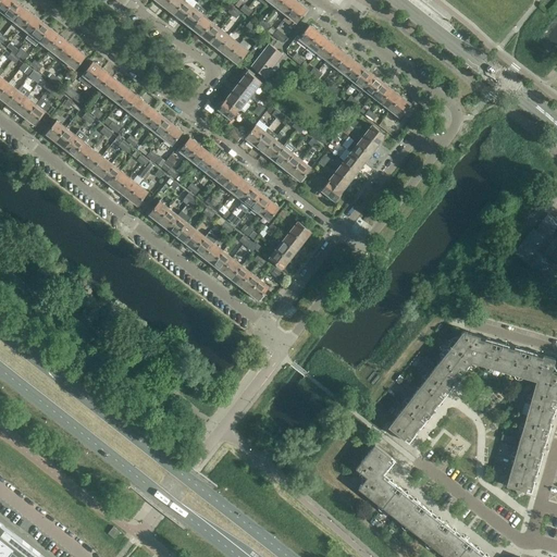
[(0,0),(0,9),(4,13),(14,0),(0,0)]
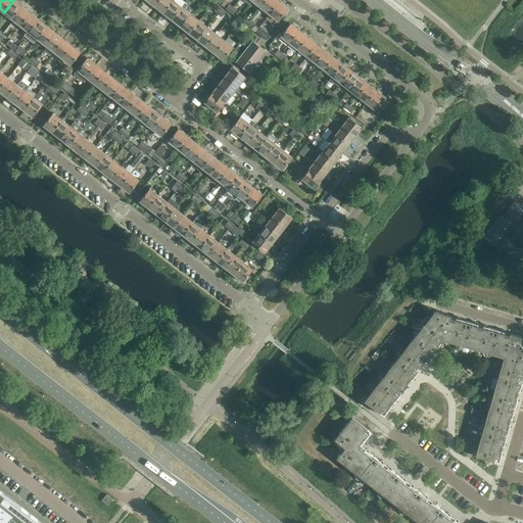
[(16,13),(21,6),(13,0),(4,12),(14,19),(18,14),(16,13)]
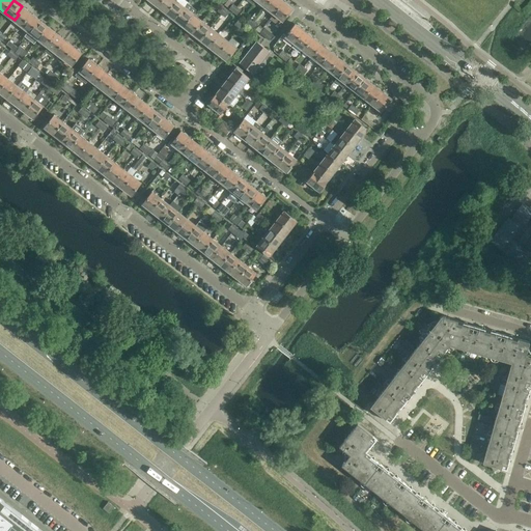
[(166,12),(176,1),(174,0),(162,0),(158,6),(161,8),(161,9),(161,10),(164,12),(165,12),(166,12)]
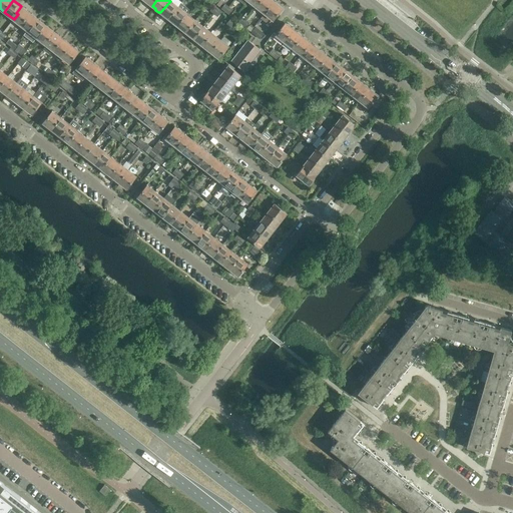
[(265,13),(274,1),(273,0),(261,0),(257,7),(265,13)]
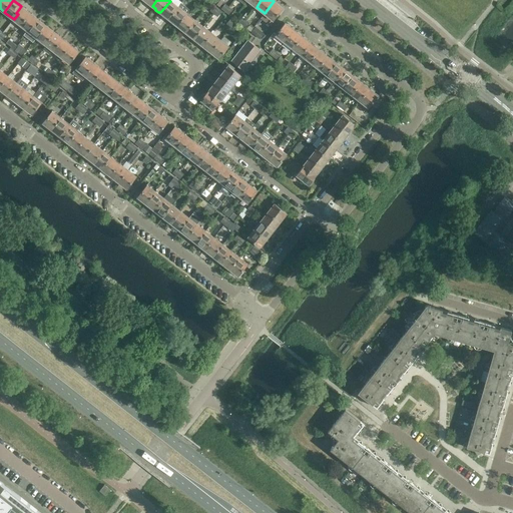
[(169,19),(178,7),(170,1),(160,12),(162,13),(161,13),(162,14),(164,17),(165,17),(166,16),(169,19)]
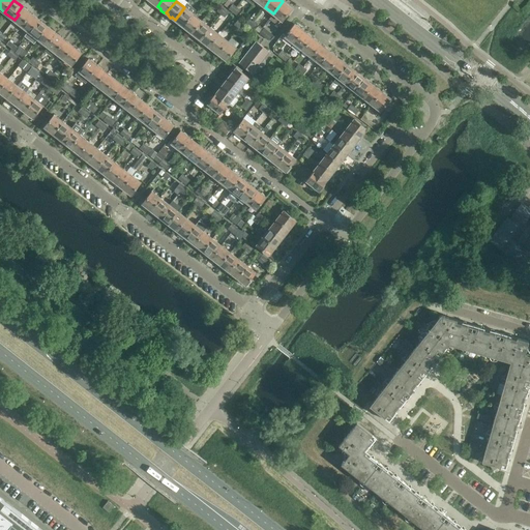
[(283,21),(290,12),(292,9),(288,5),(288,4),(285,2),(284,2),(283,1),(273,13),(280,19),(275,24),(278,26),(283,21)]
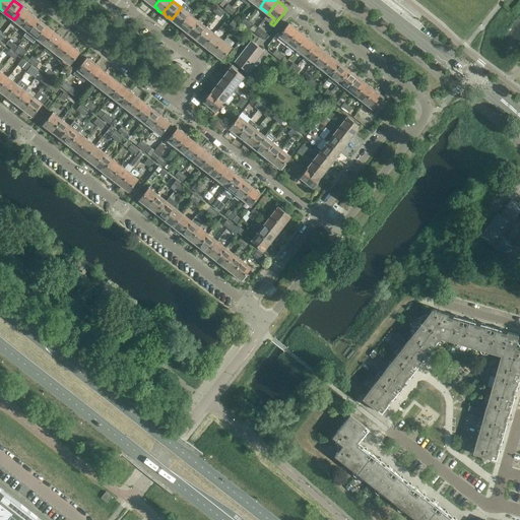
[(20,25),(30,13),(21,6),(16,13),(18,14),(14,19),(20,25)]
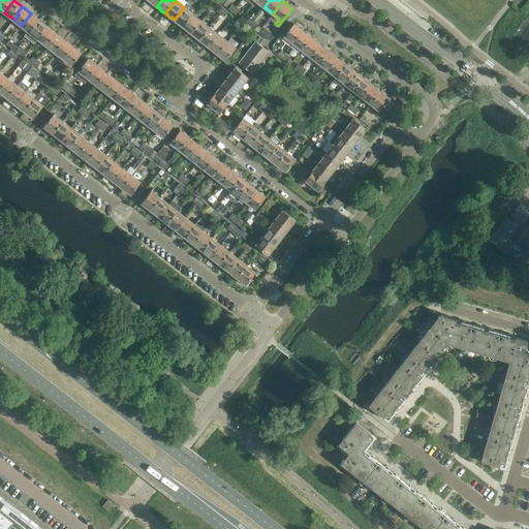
[(183,27),(192,14),(184,7),(175,20),(178,23),(178,24),(181,26),(182,26),(183,27)]
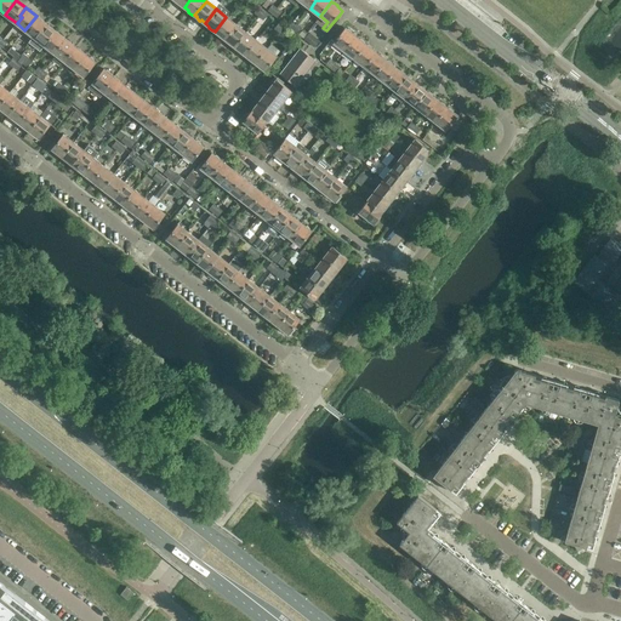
[(40,32),(46,23),(36,16),(24,30),(33,36),(38,30),(40,32)]
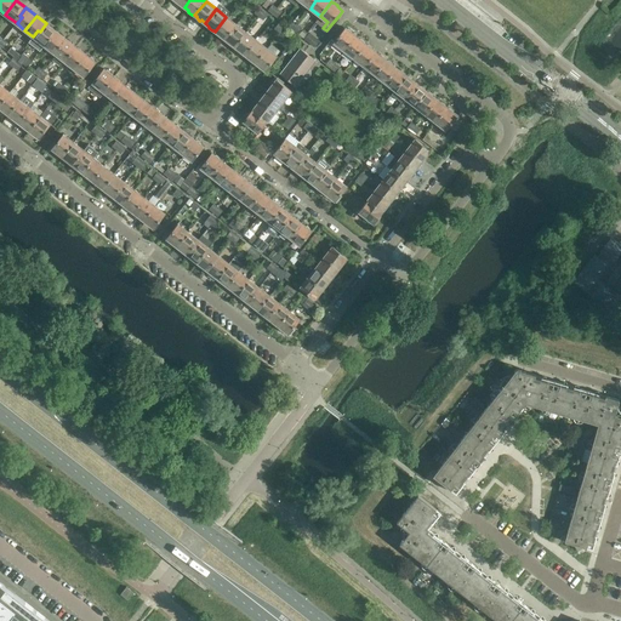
[(224,39),(237,24),(226,17),(215,32),(216,32),(216,34),(220,36),(221,36),(221,35),(224,39)]
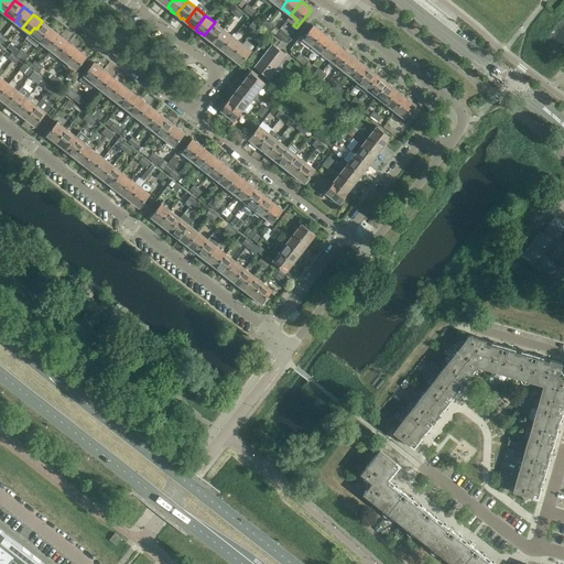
[(41,41),(51,29),(42,21),(36,29),(34,28),(30,33),(41,41)]
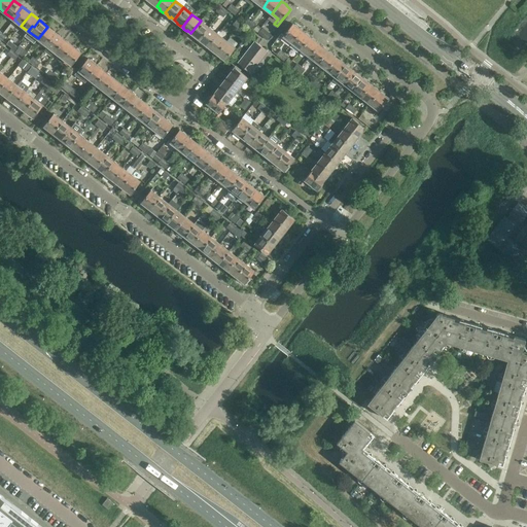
[(200,40),(209,28),(201,21),(190,33),(195,36),(195,37),(198,39),(199,39),(200,40)]
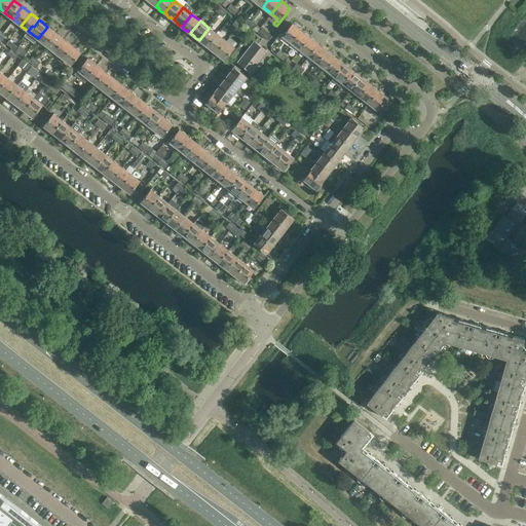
[(292,42),(301,31),(298,28),(298,27),(295,25),(294,25),(292,24),(283,36),(292,42)]
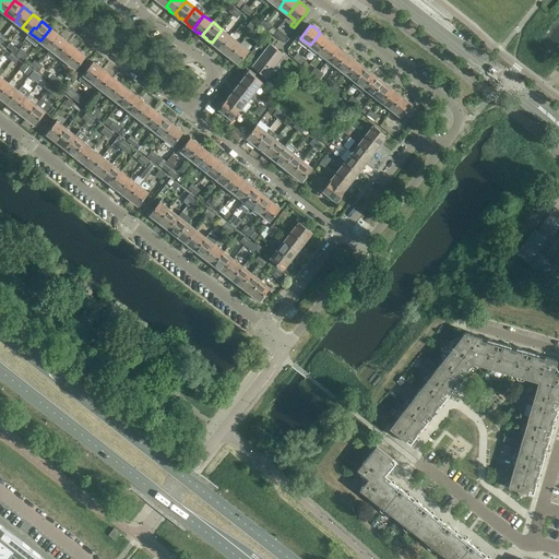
[(54,42),(59,35),(50,28),(40,40),(50,49),(56,44),(54,42)]
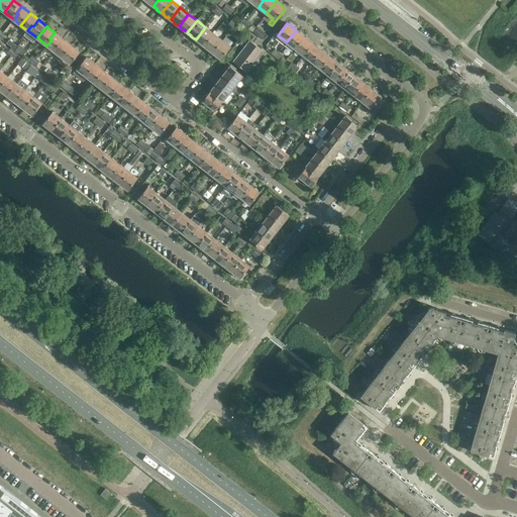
[(204,45),(213,33),(205,27),(196,39),(197,39),(197,40),(197,41),(200,43),(201,43),(204,45)]
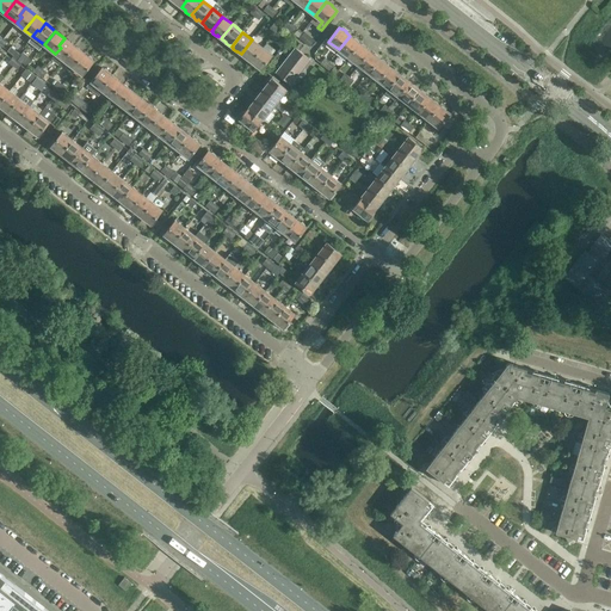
[(301,39),(309,47),(314,42),(304,34),(301,39)]
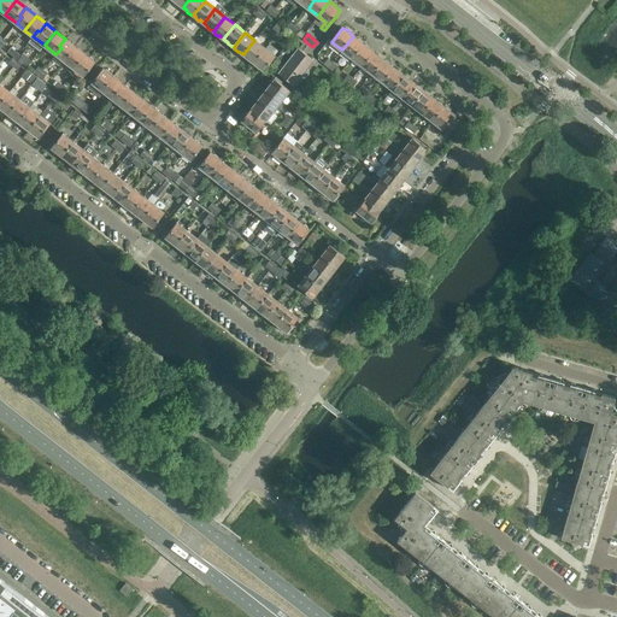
[(352,58),(363,43),(362,42),(362,41),(358,39),(357,39),(353,36),(342,50),(352,58)]
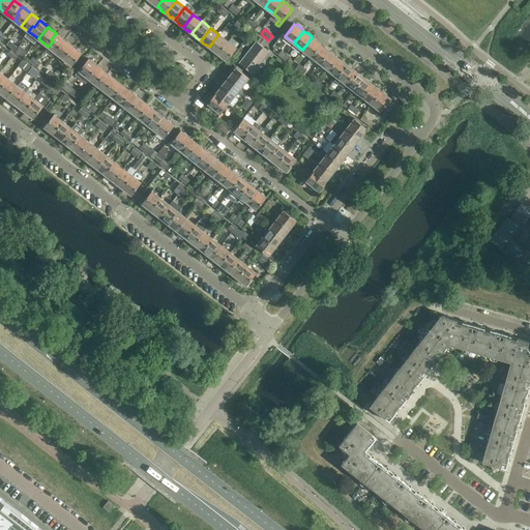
[(55,52),(64,39),(56,33),(51,39),(53,41),(48,47),(55,52)]
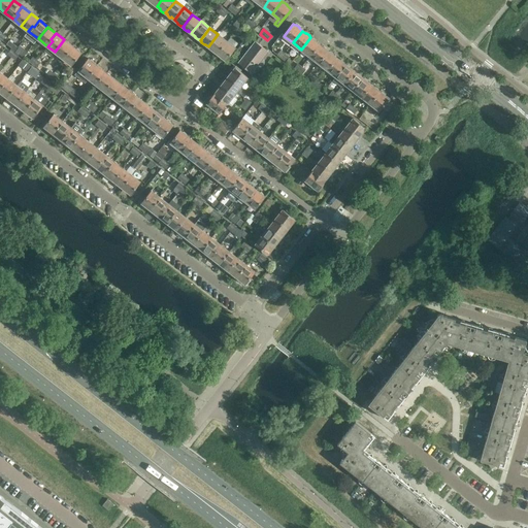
[(217,54),(227,41),(218,34),(208,46),(211,50),(211,51),(215,53),(216,53),(217,54)]
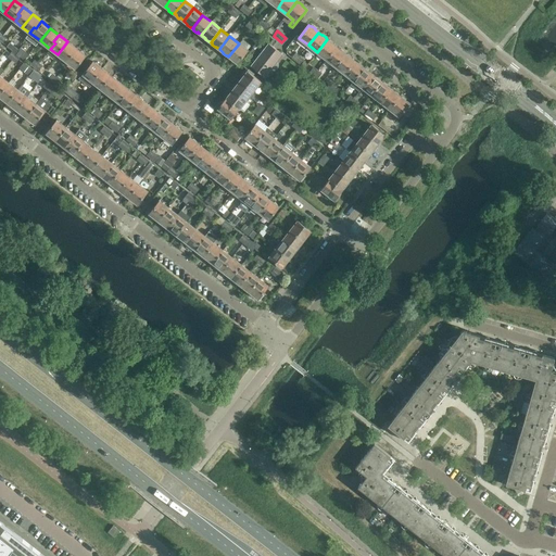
[(326,60),(337,47),(332,43),(333,43),(332,42),(330,40),(329,40),(328,40),(327,39),(317,52),(326,60)]
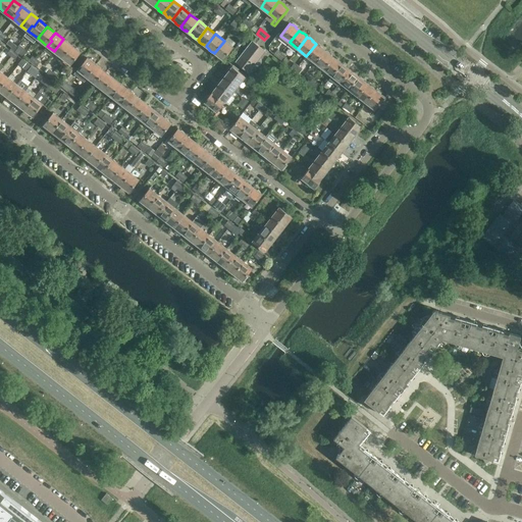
[(67,52),(72,46),(63,39),(54,51),(61,57),(65,51),(67,52)]
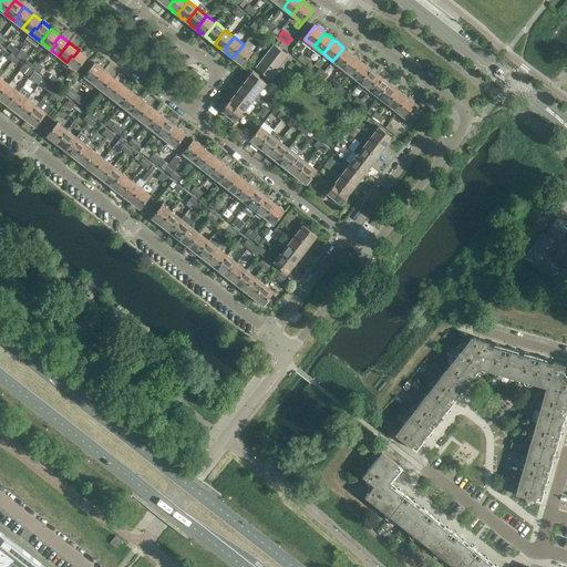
[(243,64),(253,52),(244,44),(233,58),(235,59),(235,60),(237,62),(239,62),(243,64)]
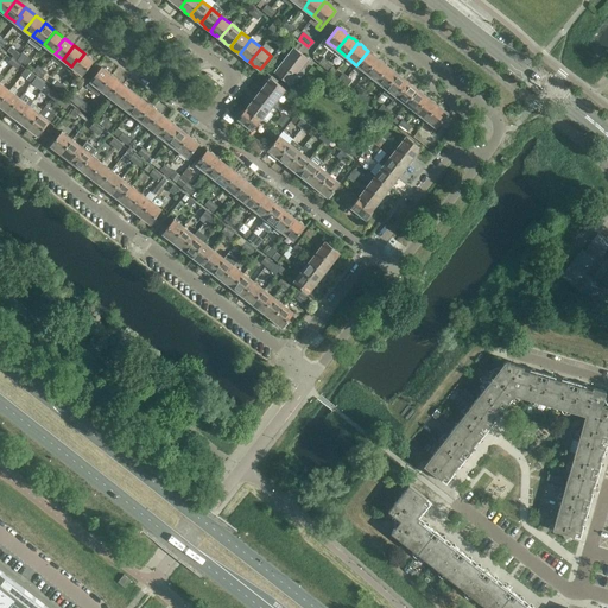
[(302,68),(309,59),(295,48),(276,73),(290,83),(296,75),(298,76),(301,76),(303,75),(304,73),(304,69),(302,68)]
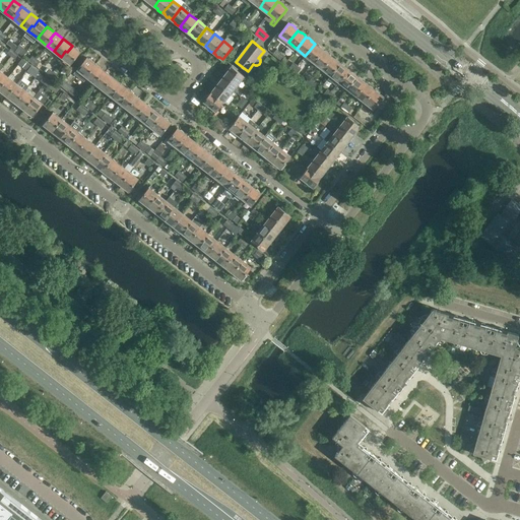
[(314,62),(323,50),(322,49),(322,48),(319,46),(318,46),(315,44),(305,56),(314,62)]
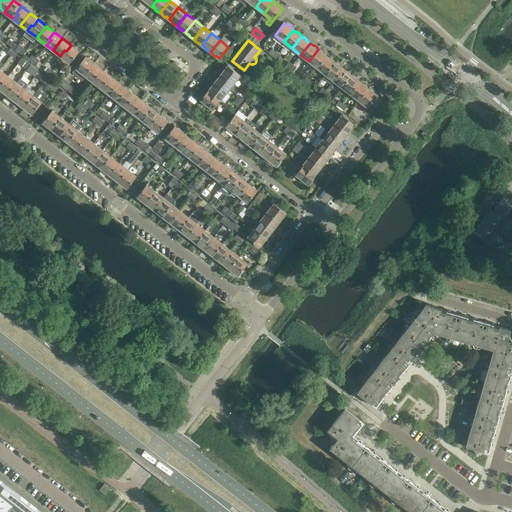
[(70,63),(79,51),(77,50),(77,49),(75,47),(74,47),(71,45),(66,51),(64,50),(60,56),(70,63)]
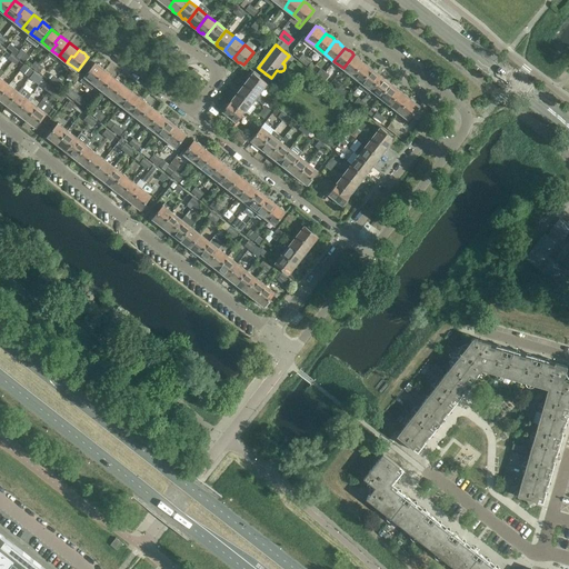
[(352,76),(362,62),(359,59),(359,58),(356,56),(355,56),(353,55),(343,68),(352,76)]
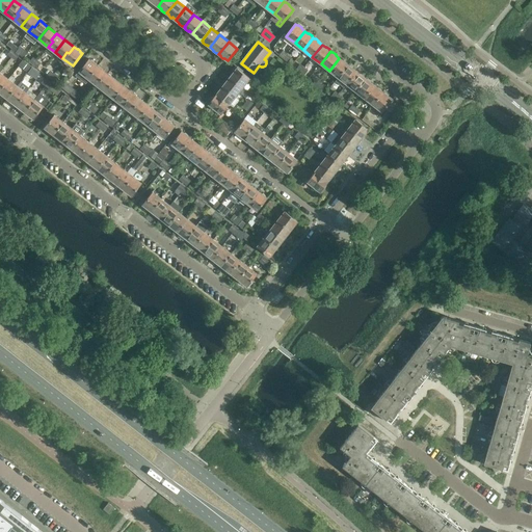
[(92,73),(98,65),(95,63),(95,61),(91,59),(90,60),(88,58),(79,71),(89,79),(94,74),(92,73)]
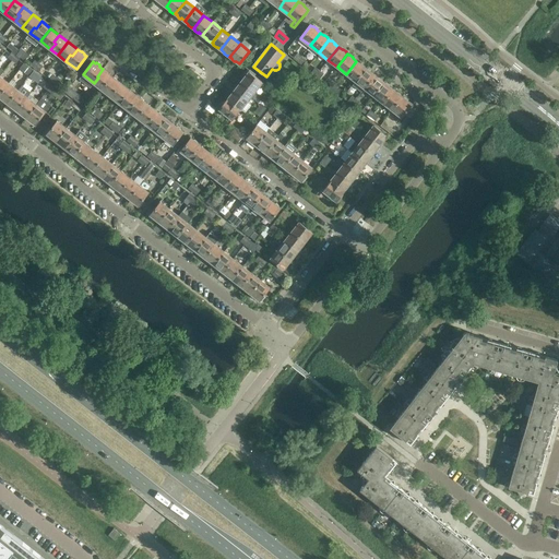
[(356,81),(366,68),(365,67),(365,66),(361,63),(360,63),(356,61),(346,74),(356,81)]
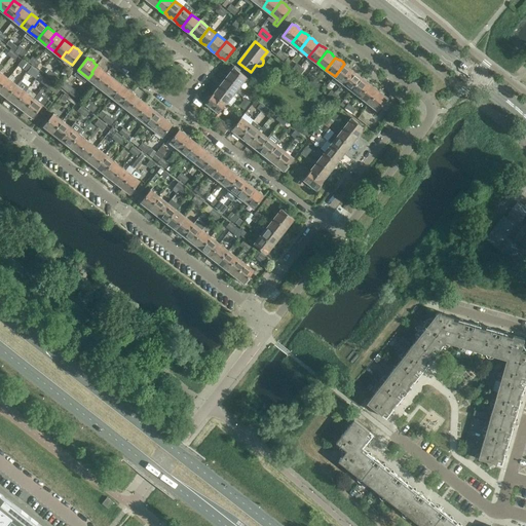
[(343,83),(352,71),(349,68),(349,67),(346,65),(345,65),(344,64),(335,76),(343,83)]
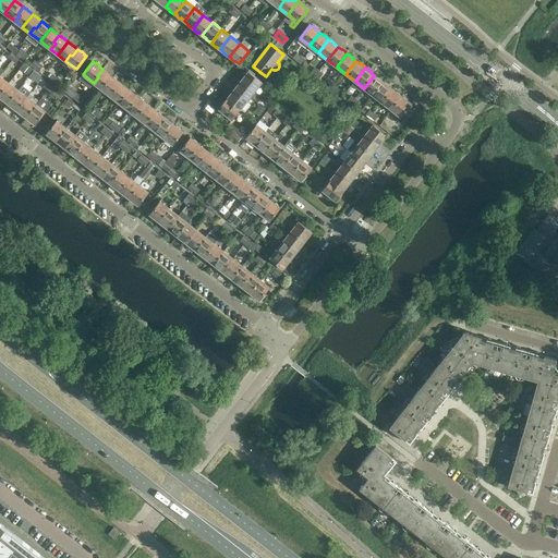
[(101,88),(111,76),(102,69),(97,76),(98,77),(94,83),(101,88)]
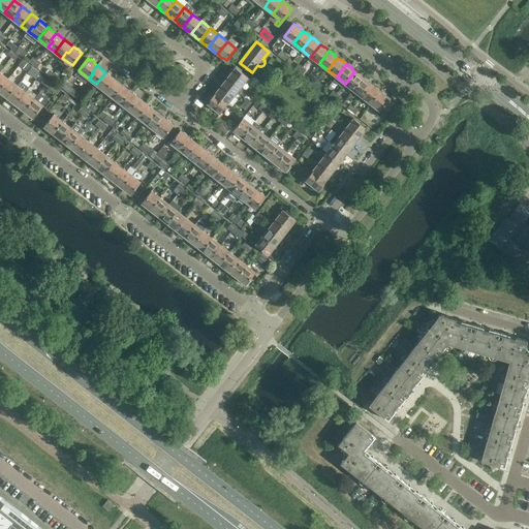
[(248,78),(239,70),(236,68),(234,71),(231,71),(229,74),(229,75),(229,76),(241,86),(248,78)]
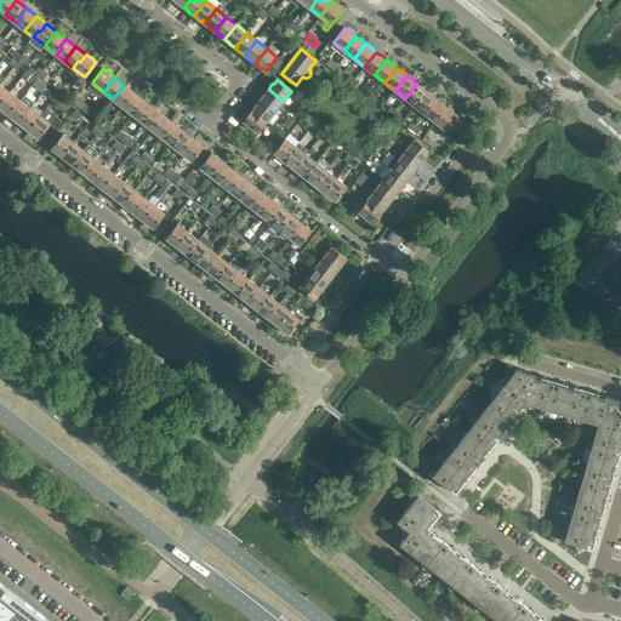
[(0,104),(10,92),(0,84),(0,104)]
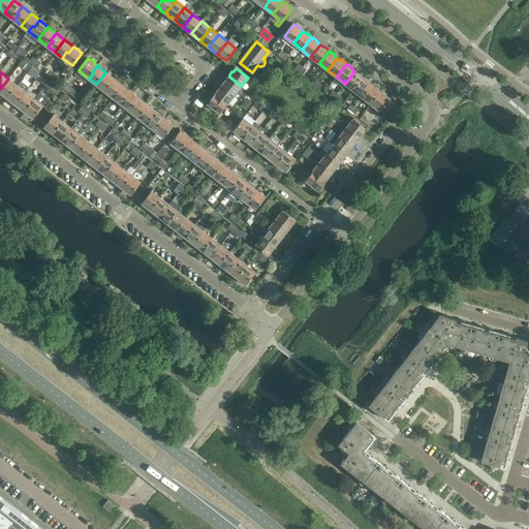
[(353,90),(364,78),(362,78),(362,76),(362,75),(360,73),(358,73),(354,71),(345,84),(353,90)]
